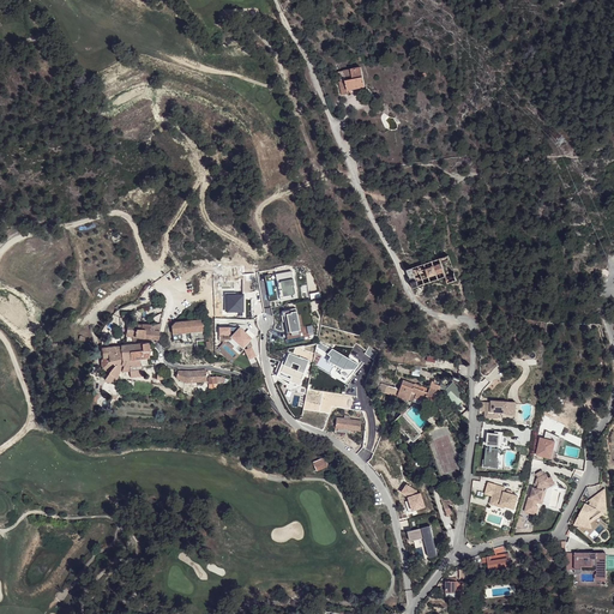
[(361,68),(350,71),(353,79),(345,82),(347,91),(365,86),(361,68)]
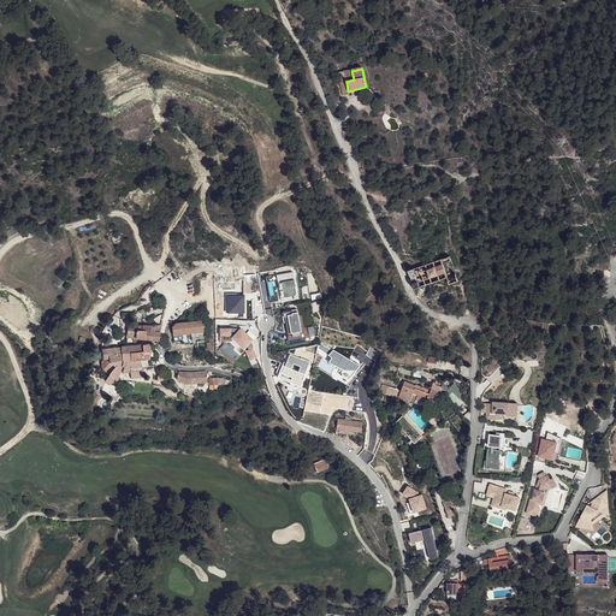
[(412,250),(396,253),(403,265),(407,265),(406,256),(412,256),(412,250)]
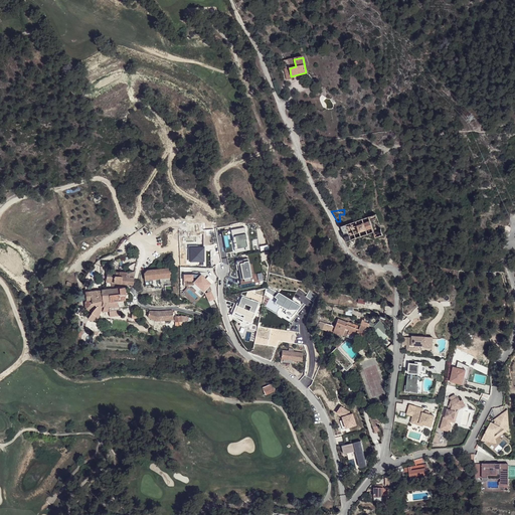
[(376,214),(368,217),(373,232),(375,238),(383,235),(376,214)]
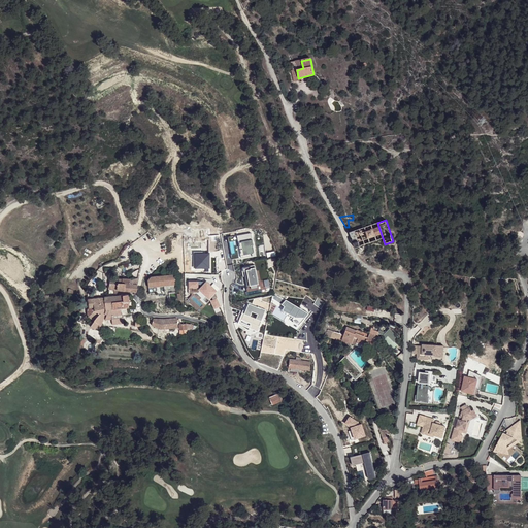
[(377,223),(365,227),(365,226),(364,227),(360,229),(360,228),(359,229),(355,231),(355,230),(354,230),(354,231),(350,232),(356,248),(359,246),(360,248),(361,246),(360,246),(364,244),(365,245),(365,244),(370,242),(370,243),(371,243),(371,242),(376,240),(376,241),(377,240),(383,238),(377,223)]
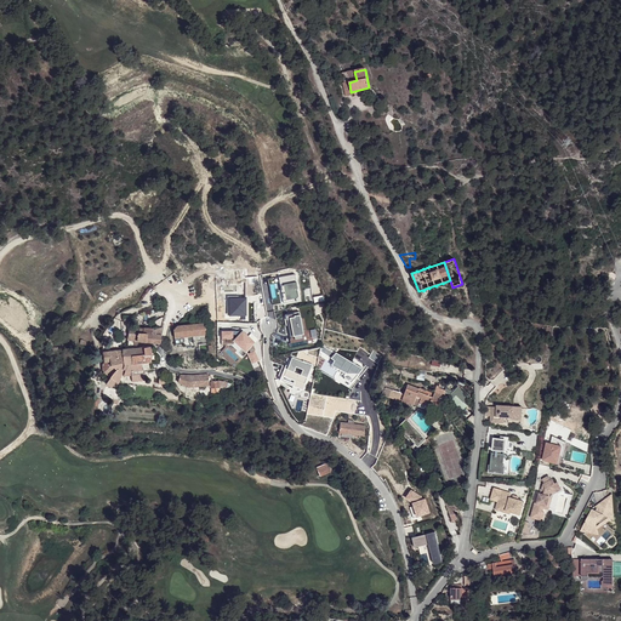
[(280,283),(283,302),(295,301),(294,298),(297,297),(296,289),(297,289),(295,274),(267,279),(268,284),(280,283)]
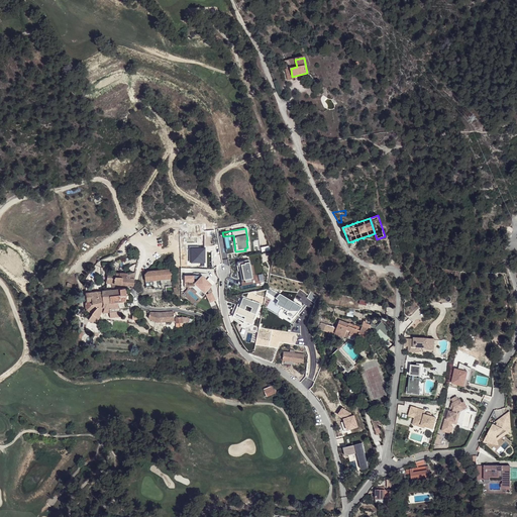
[(237,262),(241,284),(252,282),(251,276),(253,276),(251,264),(250,264),(249,260),(237,262)]
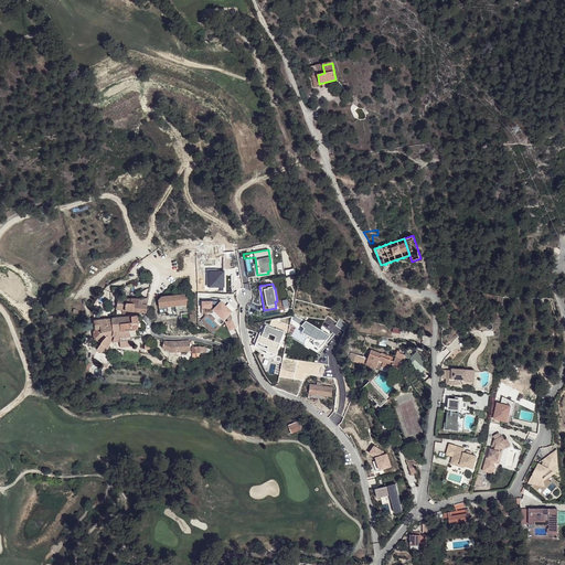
[(188,295),(188,291),(160,295),(157,298),(158,306),(188,304),(188,298),(188,295)]
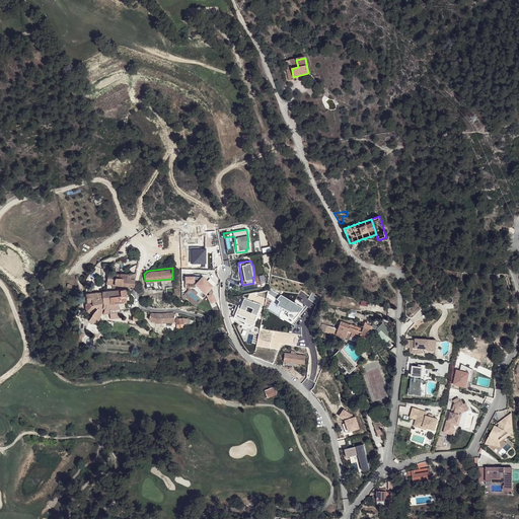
[(116,273),(107,272),(105,283),(114,284),(116,273)]
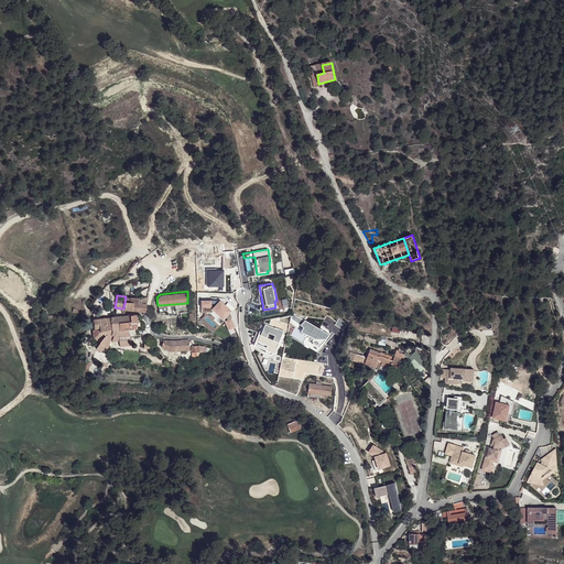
[(129,297),(126,296),(123,308),(145,311),(147,296),(138,296),(138,297),(129,296),(129,297)]
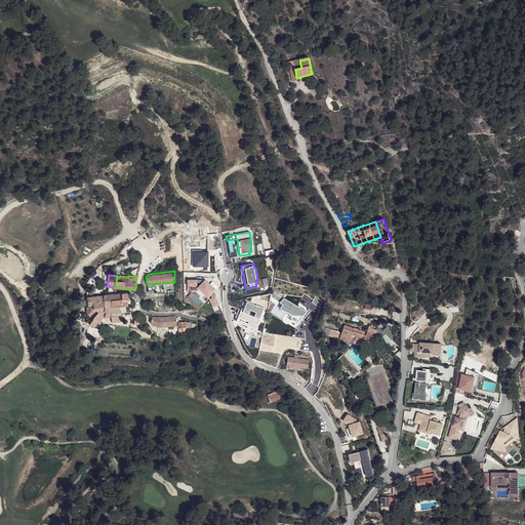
[(217,288),(205,278),(198,285),(208,296),(217,288)]
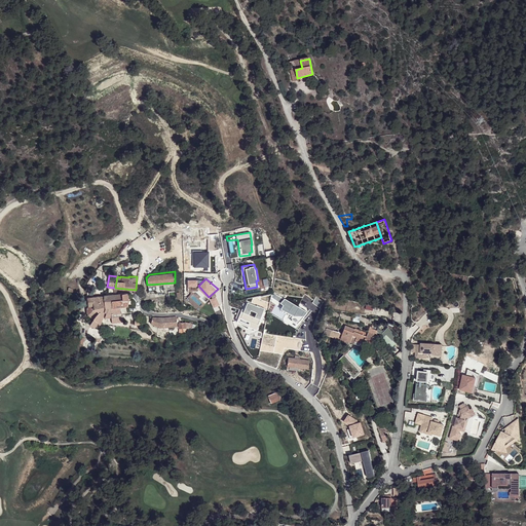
[(127,304),(126,292),(103,295),(103,296),(86,297),(87,305),(91,304),(92,307),(87,313),(92,318),(88,324),(92,327),(96,322),(99,323),(100,316),(101,311),(102,306),(105,306),(106,312),(110,312),(121,311),(120,305),(127,304)]
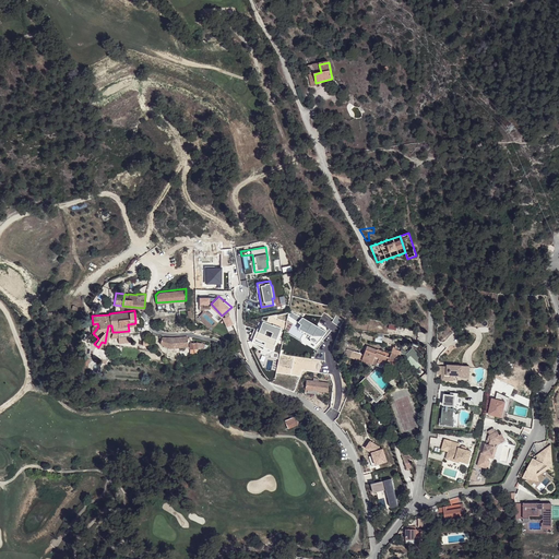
[(229,314),(223,317),(226,326),(234,324),(229,314)]
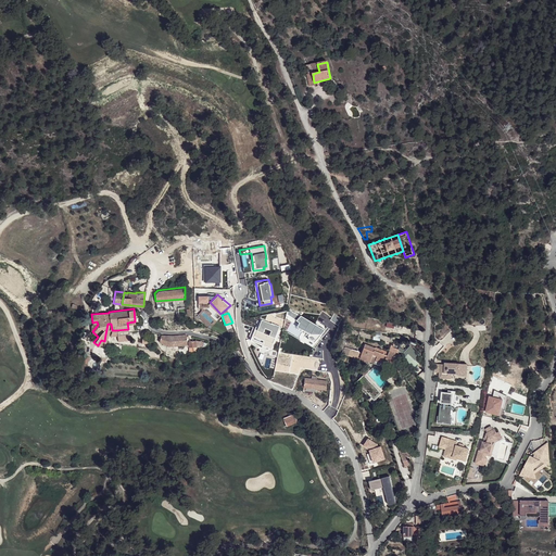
[(279,326),(262,318),(257,329),(276,337),(279,326)]
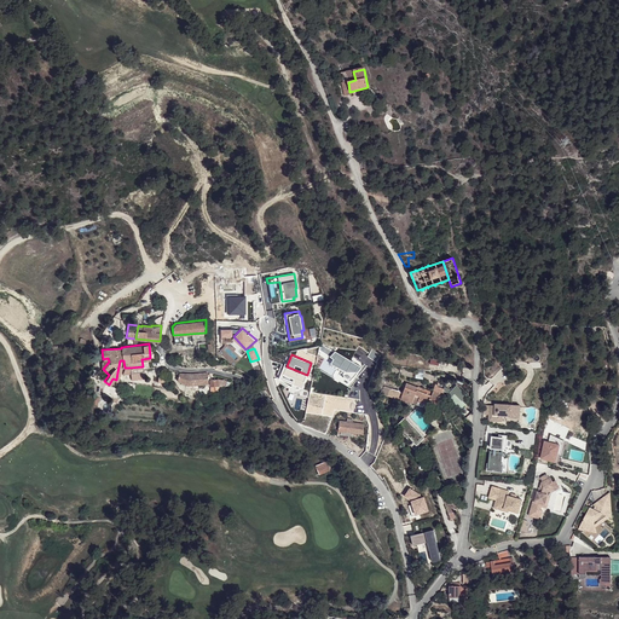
[(108,358),(103,359),(99,365),(103,369),(109,362),(108,358)]
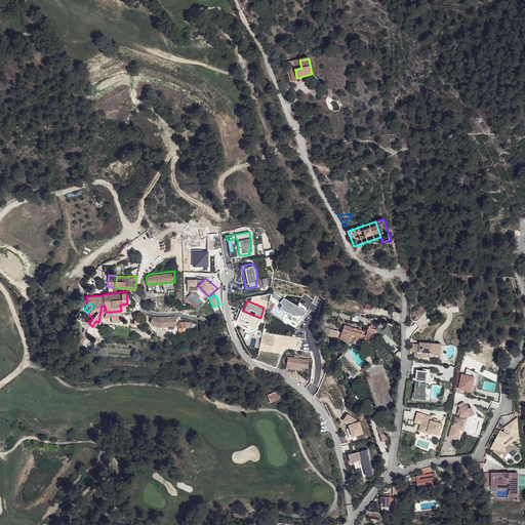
[(101,311),(99,316),(110,316),(110,312),(106,312),(105,306),(102,306),(101,311)]
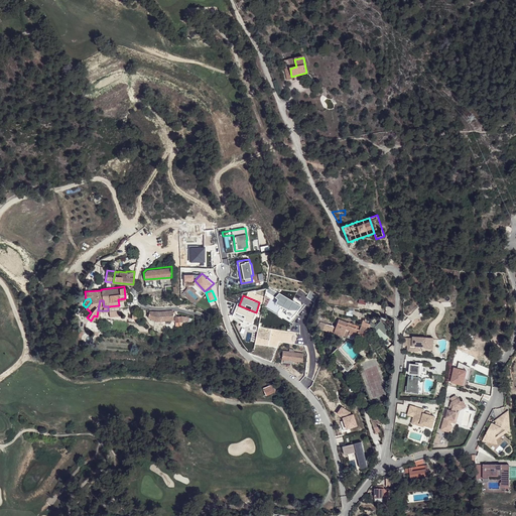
[(256,312),(239,305),(234,313),(252,321),(256,312)]
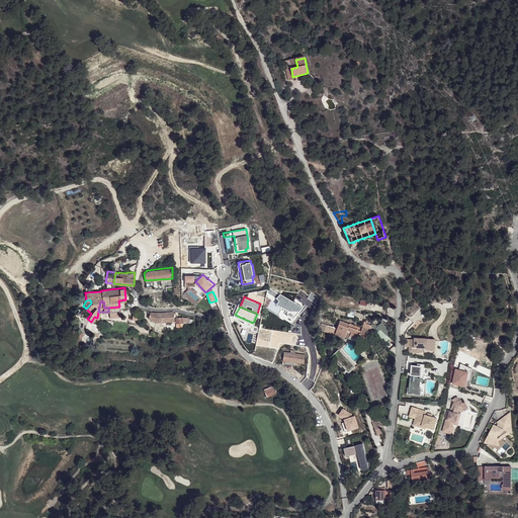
[(159,313),(149,312),(148,317),(155,321),(154,322),(174,320),(173,317),(173,313),(173,311),(159,313)]
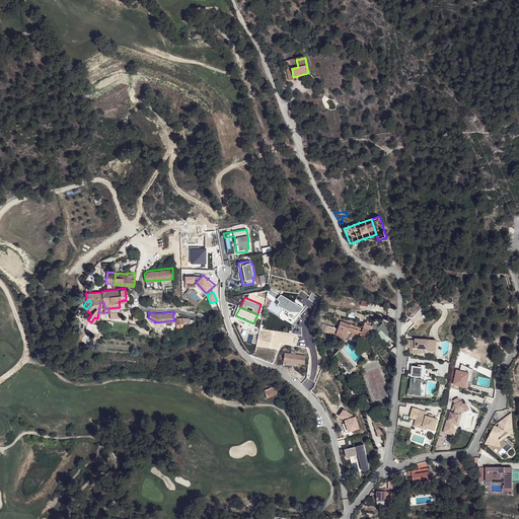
[(336,331),(335,331),(344,336),(349,325),(349,322),(341,319),(340,320),(338,325),(337,327),(336,331)]
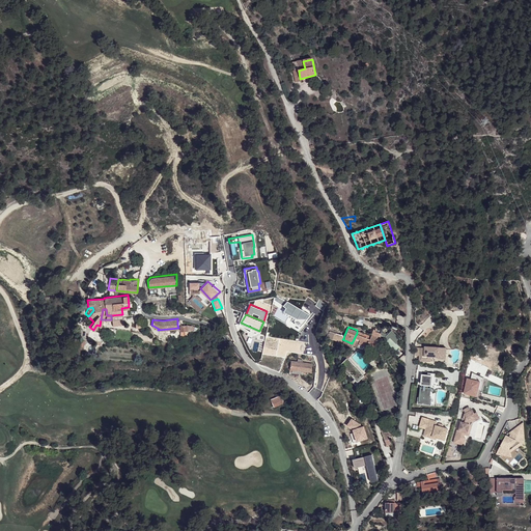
[(342,333),(330,328),(328,334),(338,338),(338,337),(343,339),(344,335),(342,334),(342,333)]
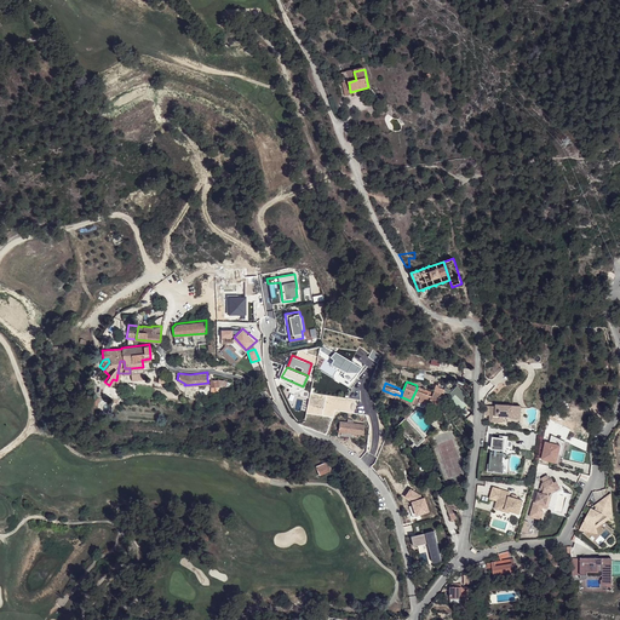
[(436,386),(435,390),(441,392),(441,391),(445,392),(448,394),(452,397),(449,400),(459,411),(465,405),(461,402),(466,397),(457,386),(451,391),(447,389),(445,388),(443,390),(436,386)]
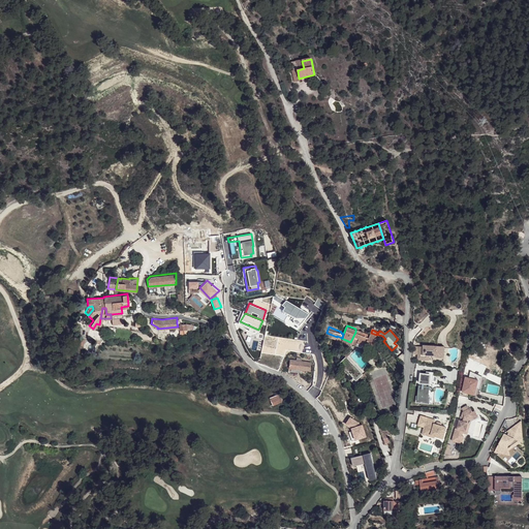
[(371,333),(370,332),(369,334),(368,337),(355,332),(350,342),(355,344),(356,340),(370,345),(371,341),(374,342),(376,335),(371,333)]
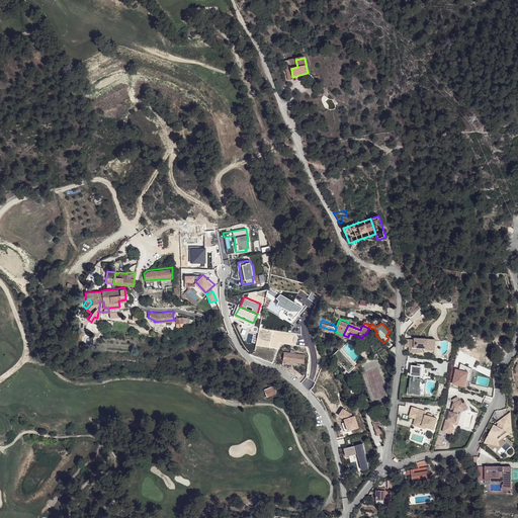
[(330,330),(329,333),(346,340),(348,337),(343,335),(334,331),(335,331),(330,329),(330,330)]
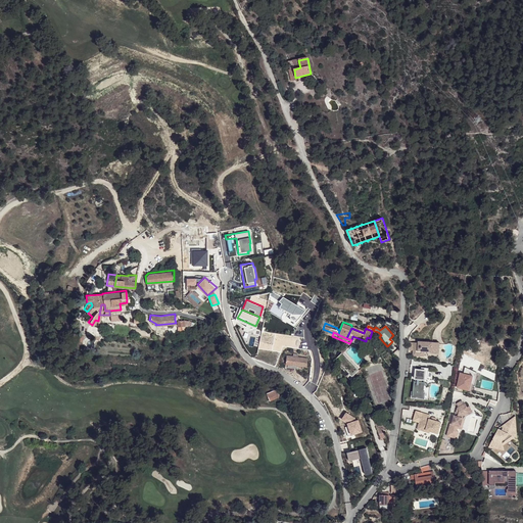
[(438,349),(439,342),(418,341),(418,342),(413,342),(413,350),(416,350),(415,355),(424,355),(424,350),(432,351),(434,349),(438,349)]
